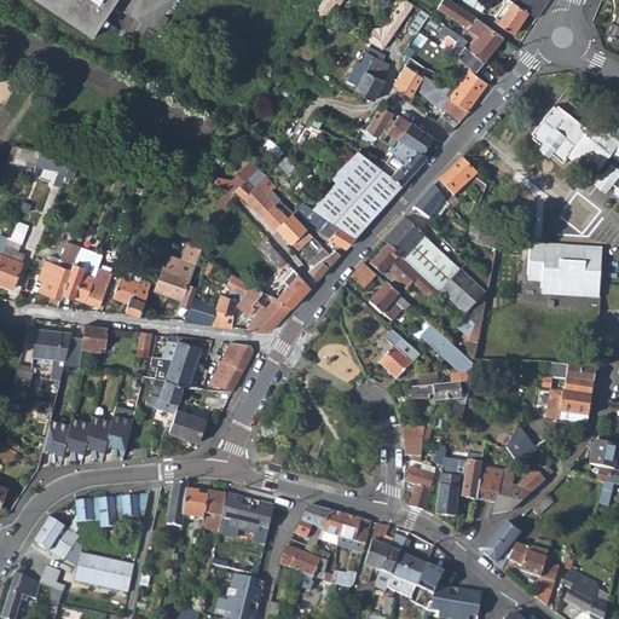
[(36,0),(93,38),(104,21),(117,0),(36,0)]
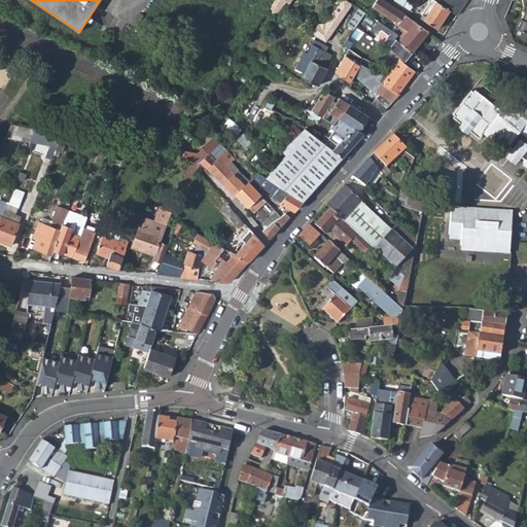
[(275,0),(272,5),(281,9),(286,1),(289,3),(290,0),(275,0)]
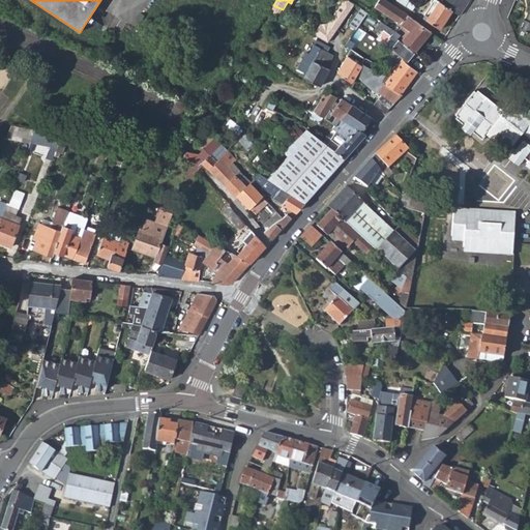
[(347,0),(344,0),(336,12),(346,18),(354,4),(347,0)]
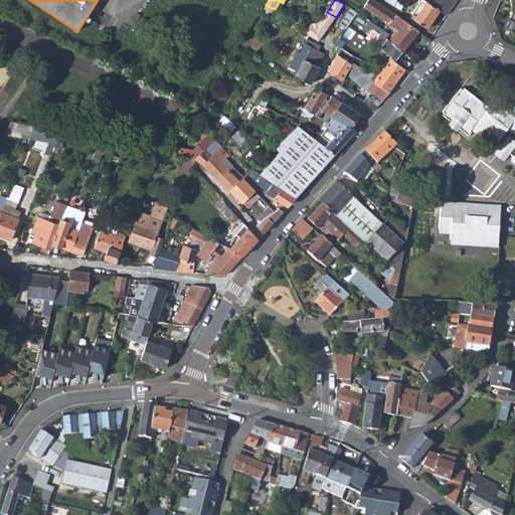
[(372,0),(355,0),(389,24),(388,25),(398,32),(390,42),(404,52),(419,32),(372,0)]
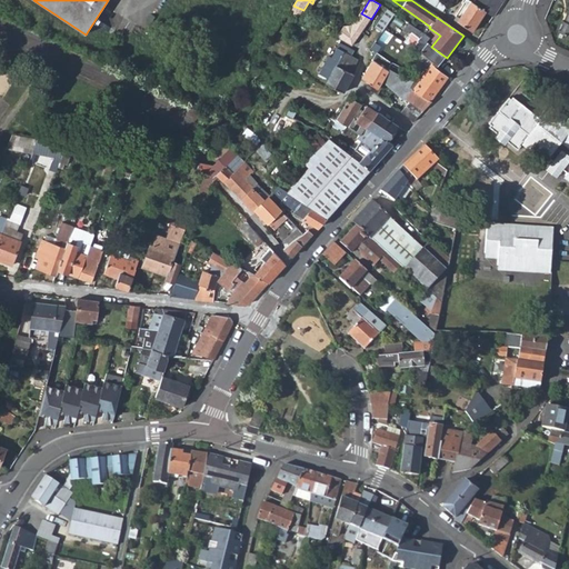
[(457,17),(455,20),(472,32),(487,11),(471,2),(468,0),(466,0),(456,16),(457,17)]
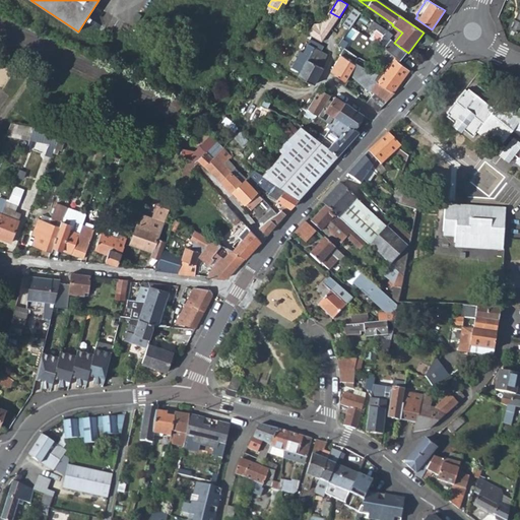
[(432,0),(431,2),(445,10),(451,14),(460,0),(432,0)]
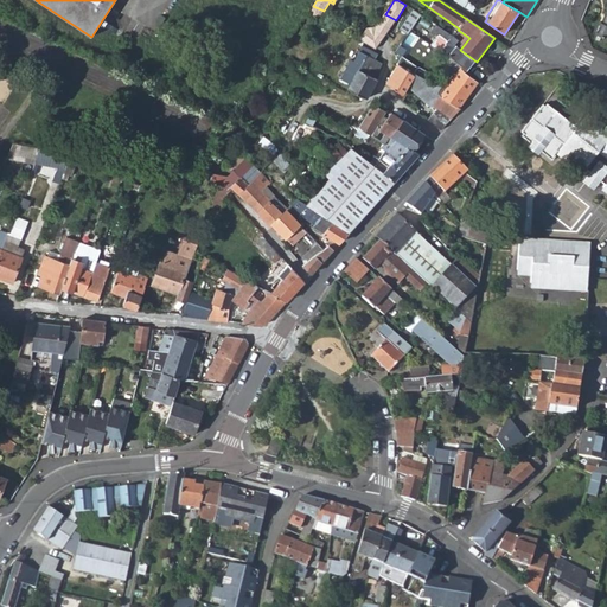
[(308,13),(318,18),(324,11),(313,6),(308,13)]
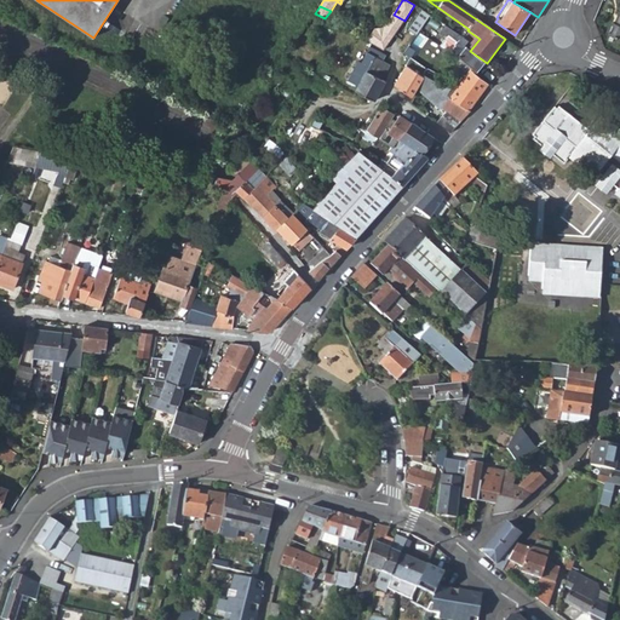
[(422,10),(409,32),(418,36),(419,33),(430,16),(422,10)]
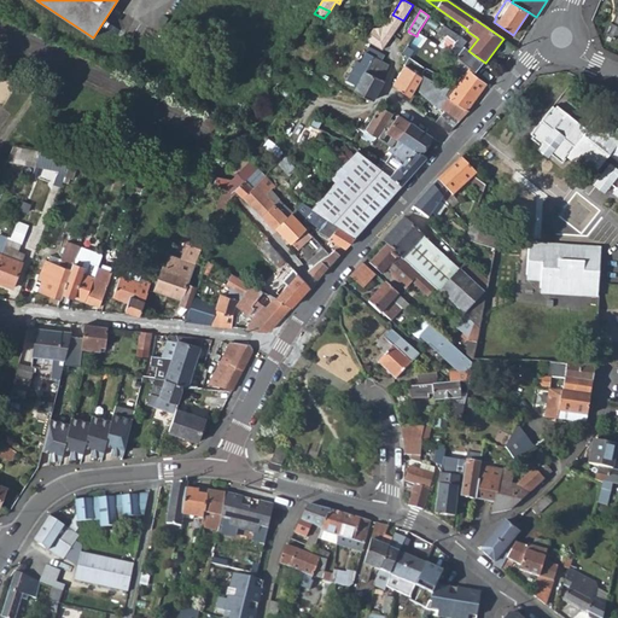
[(611,21),(605,33),(617,39),(617,12),(613,23),(611,21)]
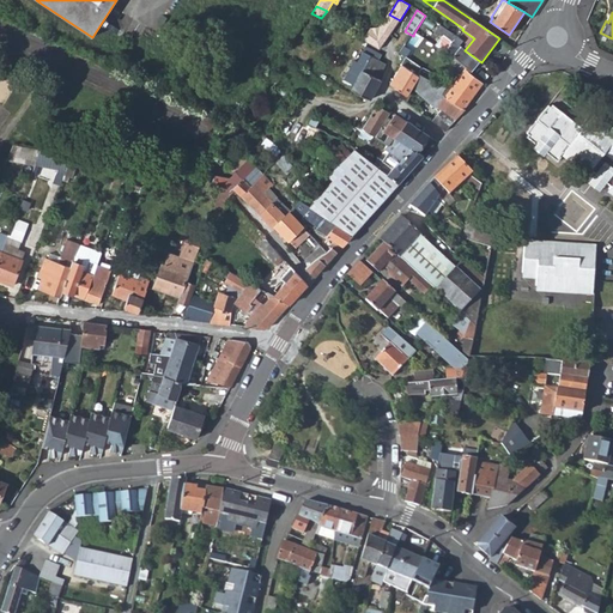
[(371,30),(364,42),(380,50),(400,20),(389,14),(371,30)]
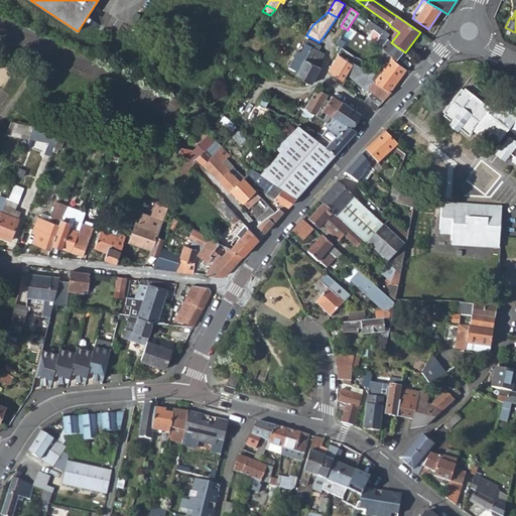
[(378,21),(376,25),(385,31),(387,28),(385,27),(386,26),(378,21)]
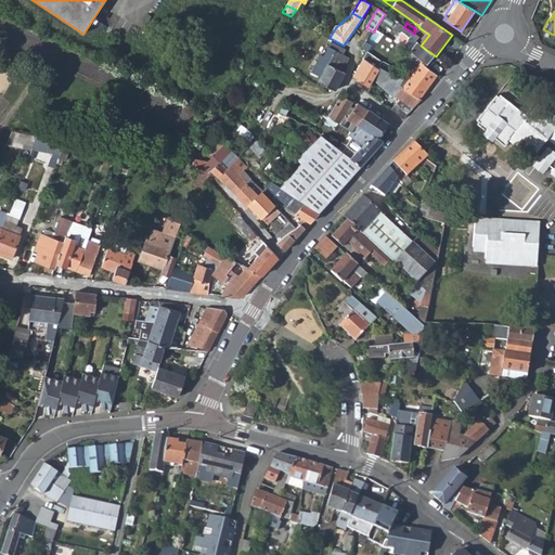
[(401,25),(397,31),(400,33),(410,39),(403,50),(413,57),(427,67),(436,56),(421,46),(417,43),(421,38),(414,34),(404,27),(401,25)]
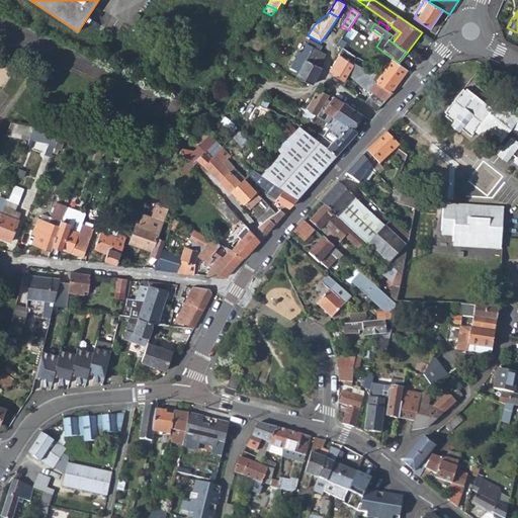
[(373,30),(367,39),(376,47),(382,36),(373,30)]
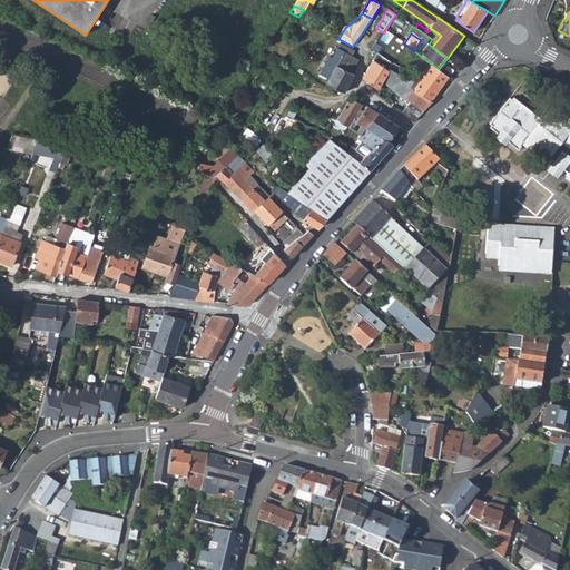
[(333,50),(321,76),(328,80),(327,85),(344,94),(354,74),(352,72),(359,60),(352,57),(355,51),(341,43),(336,52),(333,50)]
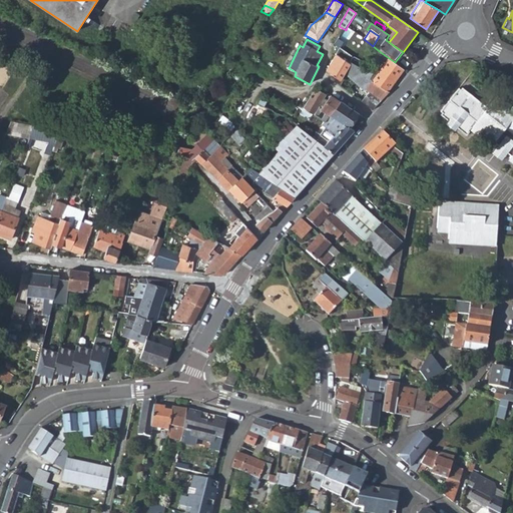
[(336,45),(333,50),(338,54),(342,49),(336,45)]
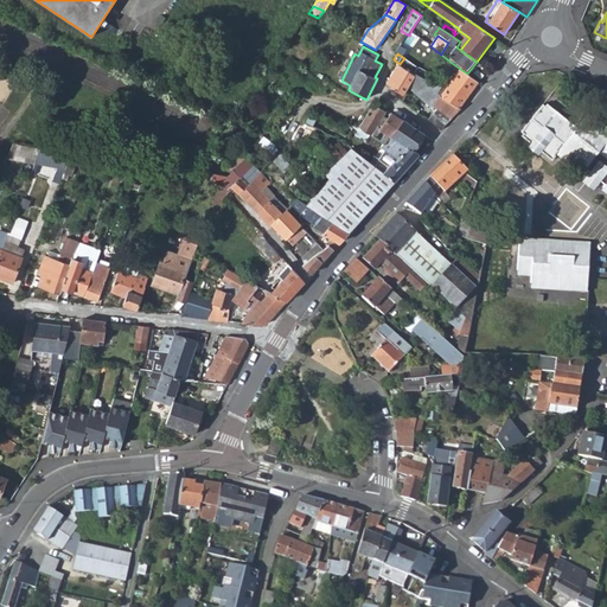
[(400,64),(387,84),(403,95),(416,72),(417,68),(404,58),(400,64)]
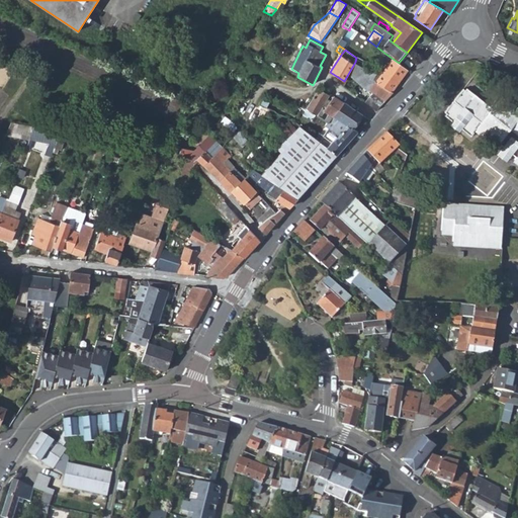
[(381,76),(377,81),(392,92),(408,70),(399,63),(385,54),(382,58),(391,64),(381,76)]
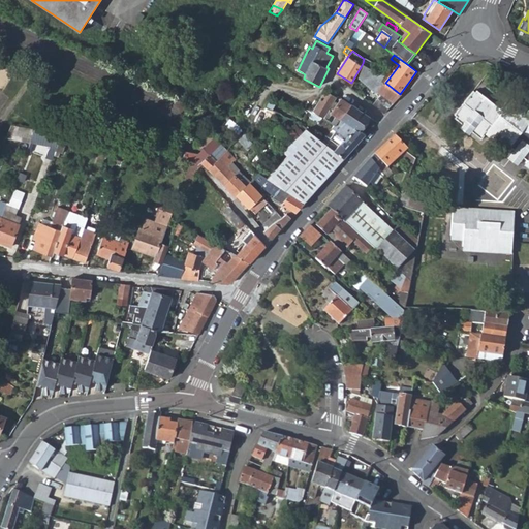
[(363,63),(355,76),(375,95),(378,93),(381,95),(379,97),(372,105),(384,114),(401,95),(400,94),(385,83),(382,86),(379,84),(383,78),(376,74),(375,75),(364,67),(365,64),(363,63)]
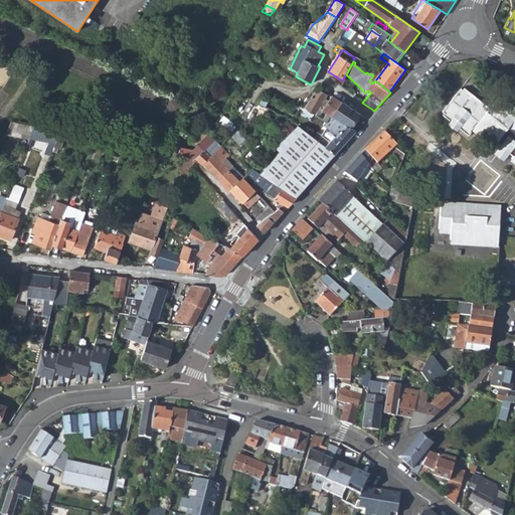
[(461,88),(443,110),(445,112),(443,115),(450,121),(453,118),(460,124),(458,127),(469,135),(472,132),(471,130),(473,127),(495,145),(497,142),(502,146),(505,142),(512,148),(508,151),(514,156),(512,158),(514,160),(514,106),(501,95),(499,97),(497,95),(488,106),(464,88),(463,90),(461,88)]
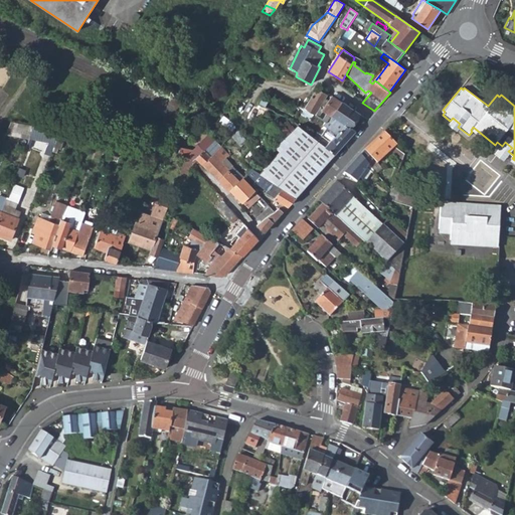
[(304,103),(302,106),(305,107),(319,117),(325,120),(329,123),(333,117),(342,103),(332,97),(323,109),(320,107),(327,96),(317,89),(306,104),(304,103)]
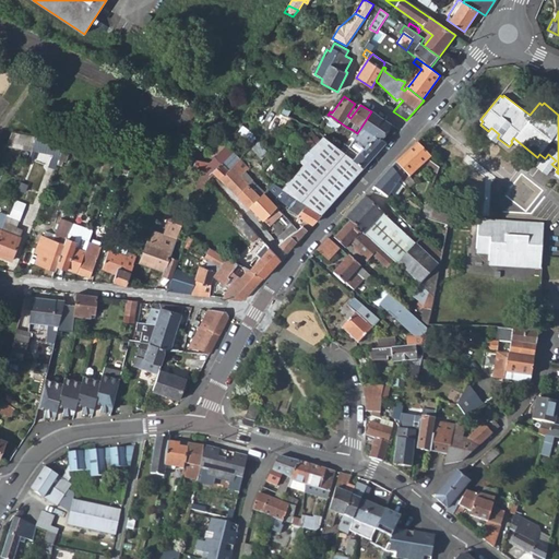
[(371,111),(361,127),(380,140),(391,125),(371,111)]
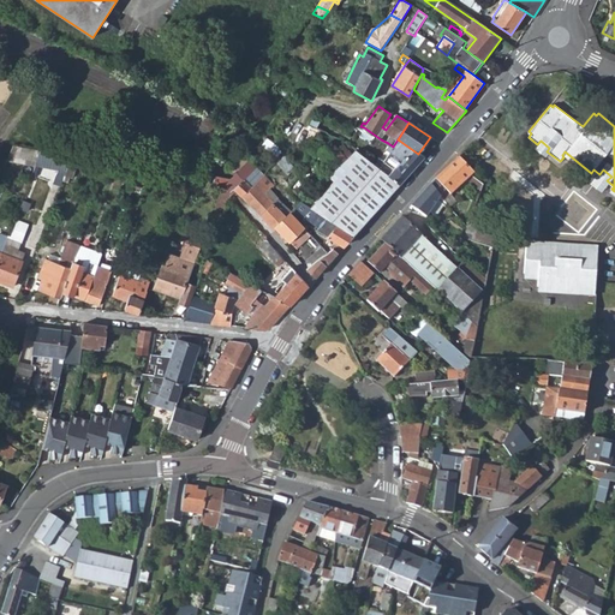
[(364,127),(359,135),(376,147),(381,139),(364,127)]
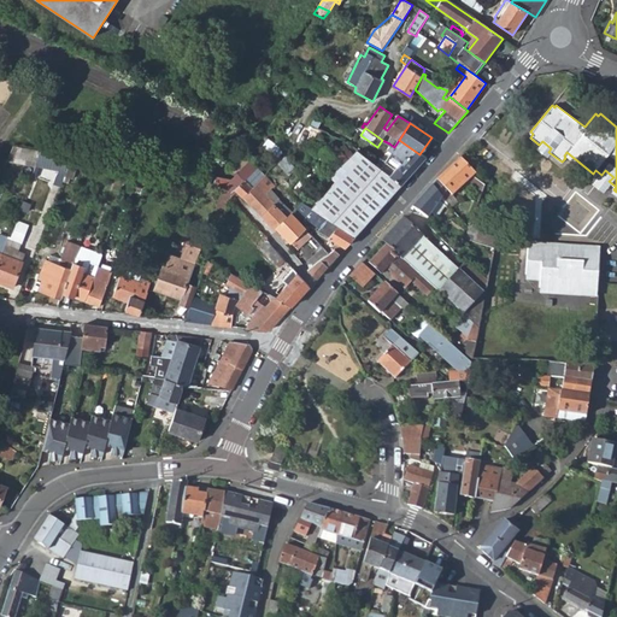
[(257,135),(253,141),(277,159),(282,154),(272,146),(257,135)]
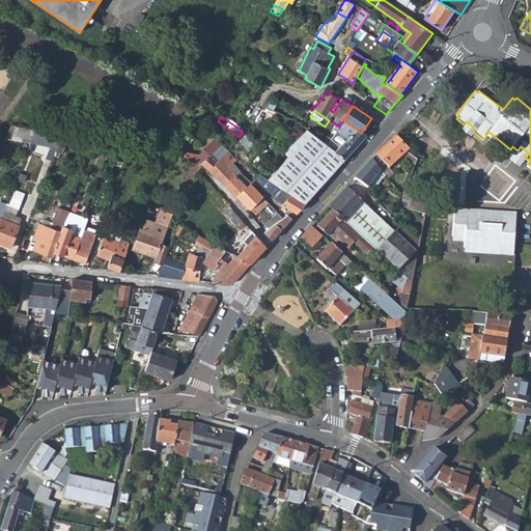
[(328,138),(324,143),(345,159),(367,136),(361,133),(343,120),(339,127),(335,123),(333,127),(337,130),(345,136),(339,145),(330,139),(328,138)]
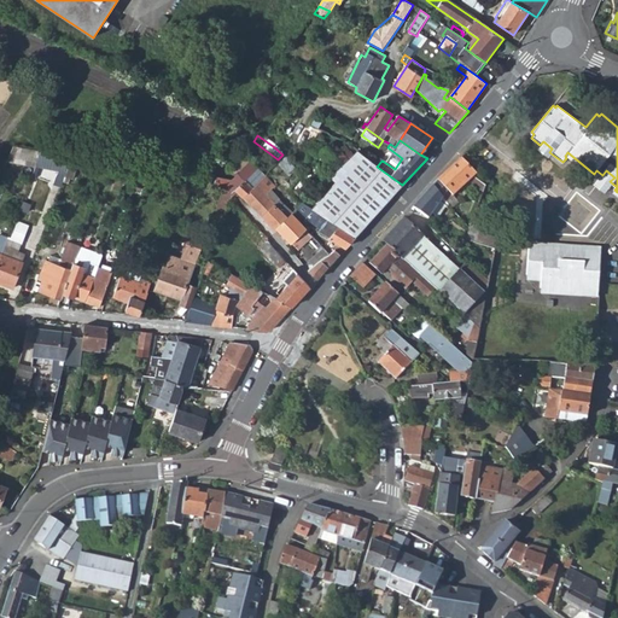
[(333,181),(312,209),(320,214),(355,237),(385,203),(383,196),(386,192),(391,192),(394,194),(402,185),(377,167),(356,152),(353,156),(343,145),(338,149),(331,141),(321,151),(337,168),(330,178),(333,181)]
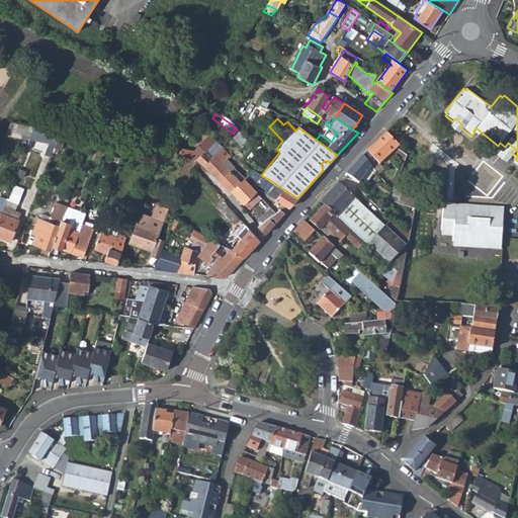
[(452,121),(450,124),(458,131),(460,127),(462,124),(455,118),(452,121)]
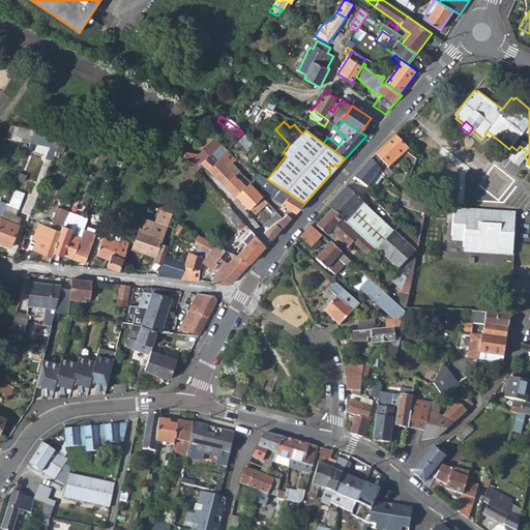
[(12,125),(7,138),(32,143),(37,130),(12,125)]
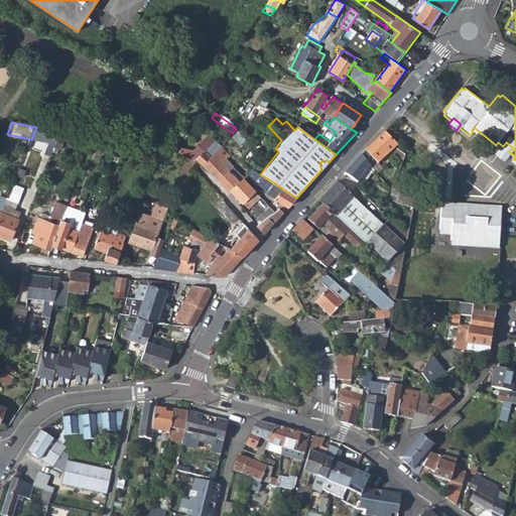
[(328,126),(320,135),(330,141),(336,132),(328,126)]
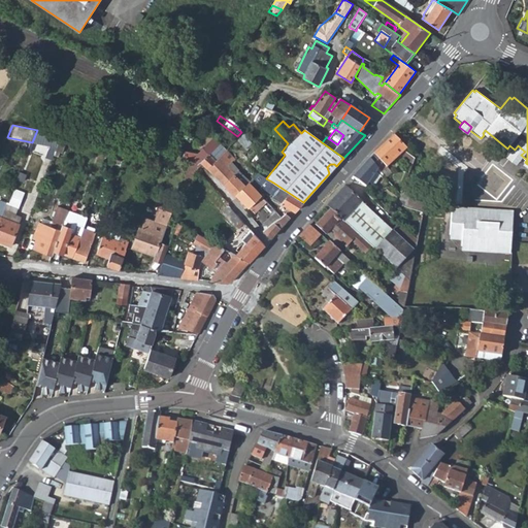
[(37,130),(32,142),(51,145),(45,158),(53,161),(55,157),(57,151),(63,135),(37,130)]
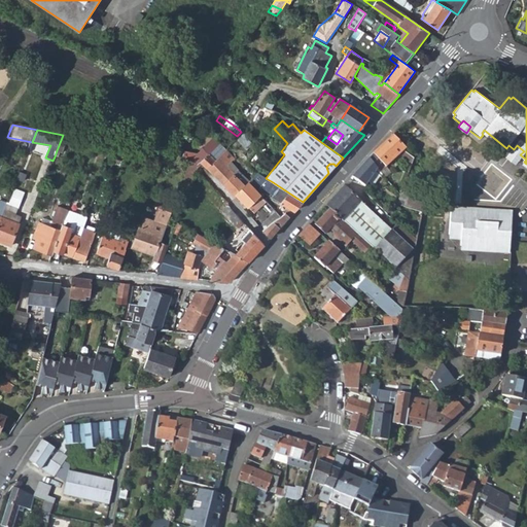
[(243,134),(238,141),(247,148),(245,152),(247,153),(245,157),(248,160),(256,148),(243,134)]
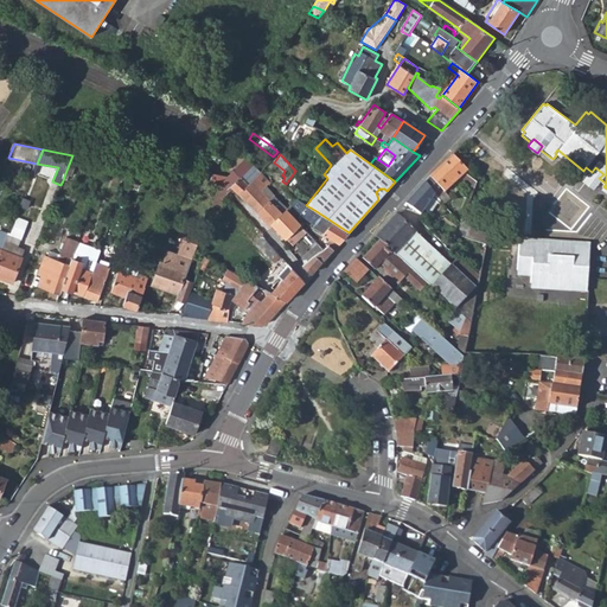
[(65,173),(63,180),(68,181),(70,174),(74,176),(82,157),(72,155),(65,173)]
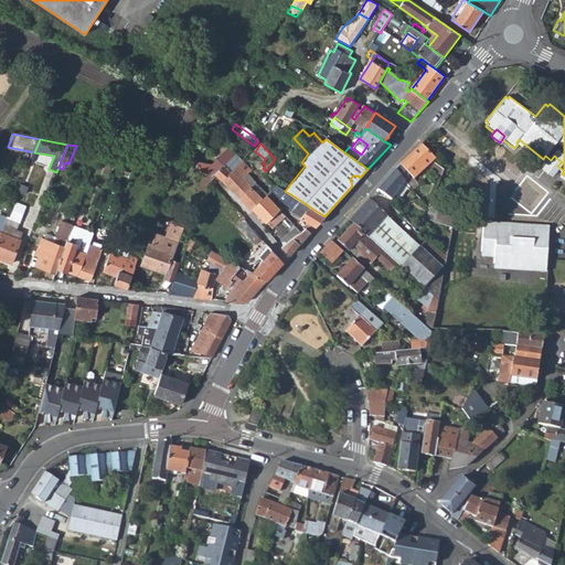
[(401,164),(395,170),(405,181),(409,173),(414,179),(428,164),(437,172),(439,171),(443,174),(444,170),(434,160),(436,157),(422,145),(401,164)]
